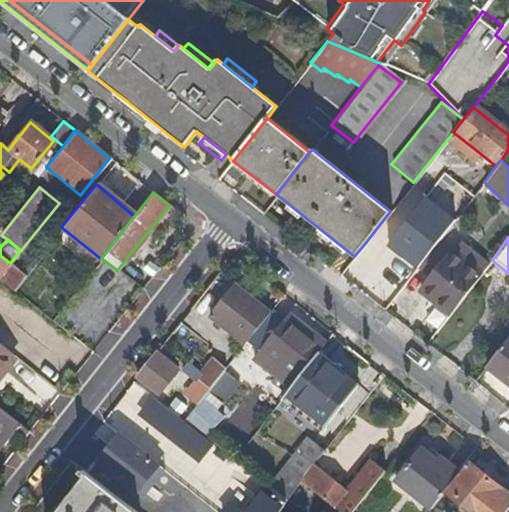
[(377,253),(365,243),(354,256),(351,260),(363,270),(377,253)]
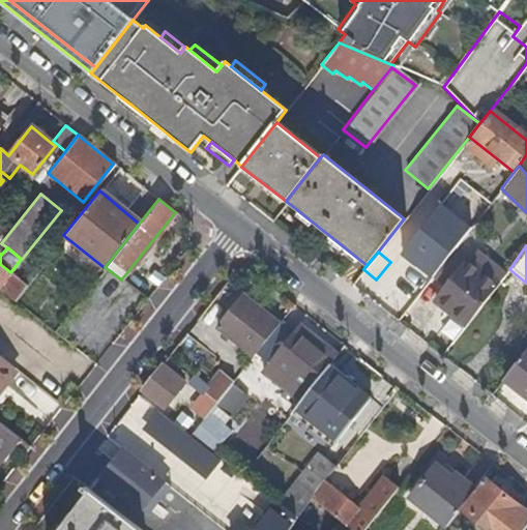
[(433,298),(466,324),(496,285),(464,259),(463,261),(451,252),(431,276),(443,286),(433,298)]
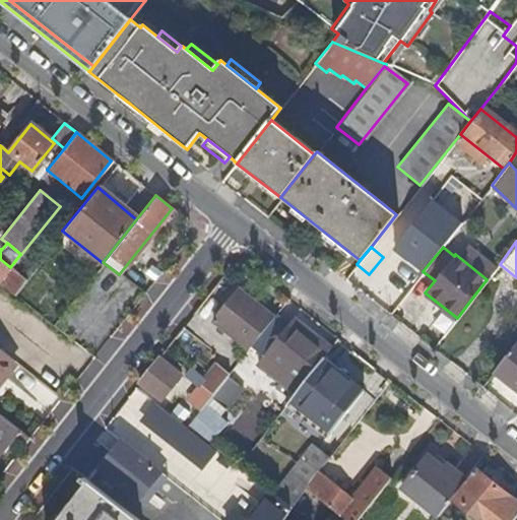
[(10,267),(0,259),(0,284),(11,294),(23,279),(10,267)]
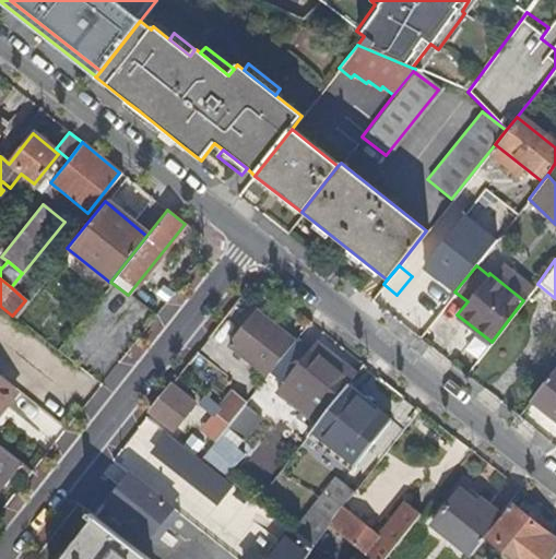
[(397,295),(383,284),(373,297),(387,308),(397,295)]
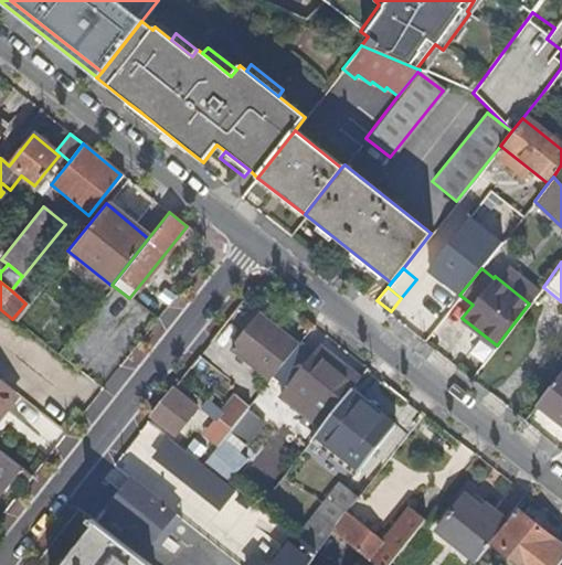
[(229,348),(268,380),(277,369),(296,344),(256,312),(229,348)]
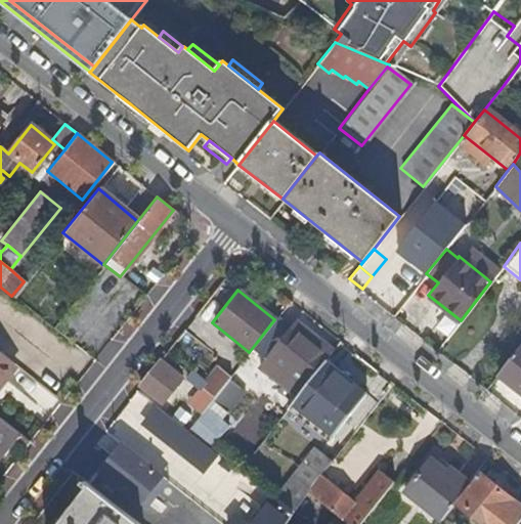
[(288,328),(275,318),(274,319),(257,342),(269,352),(258,366),(279,383),(284,379),(300,392),(322,362),(332,350),(294,319),(288,328)]
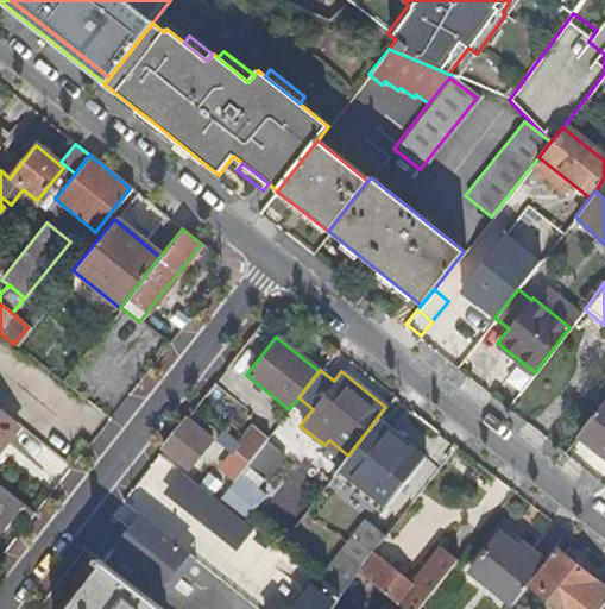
[(604,397),(575,435),(604,458),(604,397)]
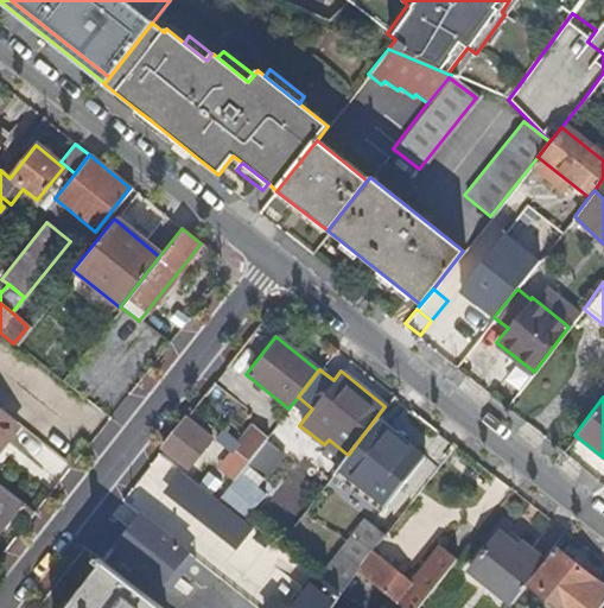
[(0,444),(18,423),(0,409),(0,444)]
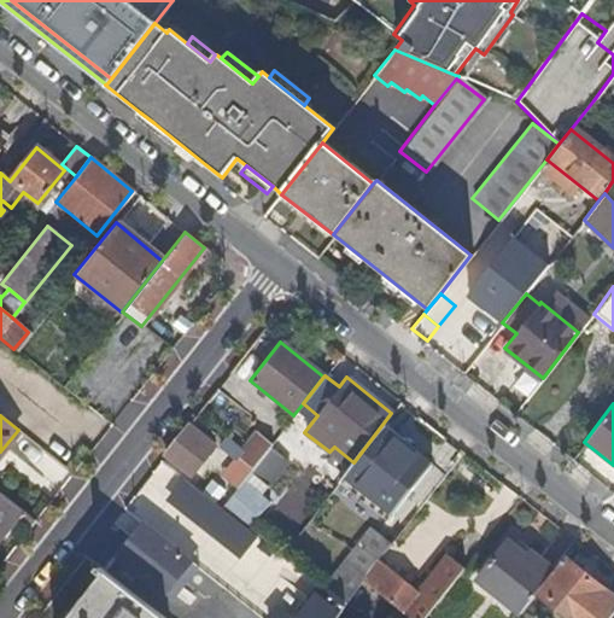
[(212,445),(187,425),(163,455),(188,474),(212,445)]
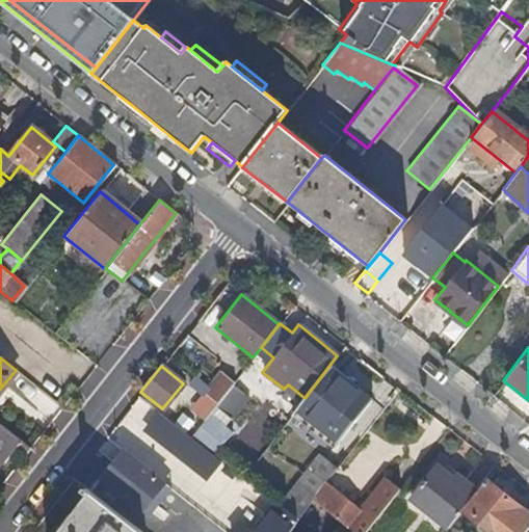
[(368,400),(327,368),(305,398),(294,410),(335,442),(368,400)]
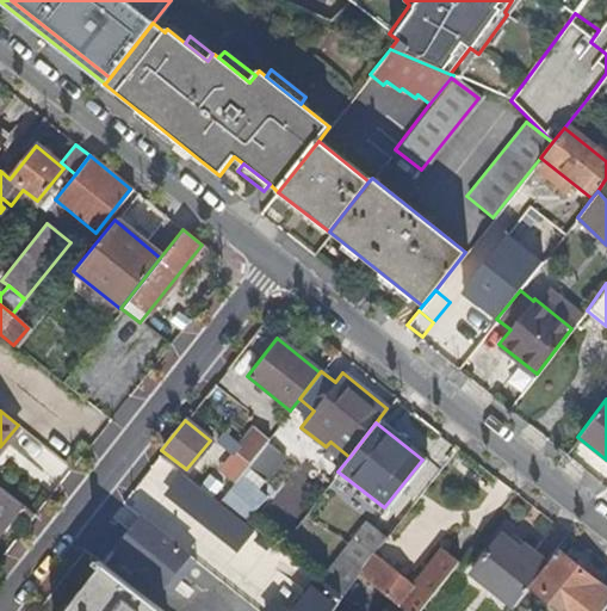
[(229,451),(236,457),(231,463),(242,471),(262,445),(245,431),(229,451)]
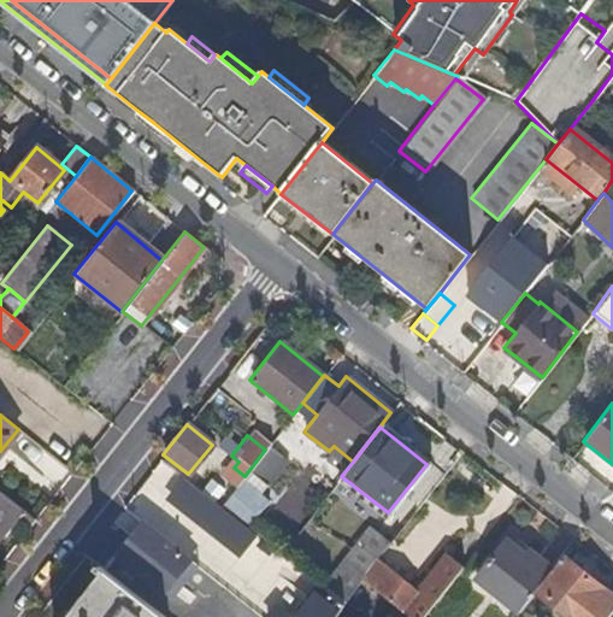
[(224,488),(230,493),(241,481),(245,476),(234,468),(225,479),(229,482),(224,488)]
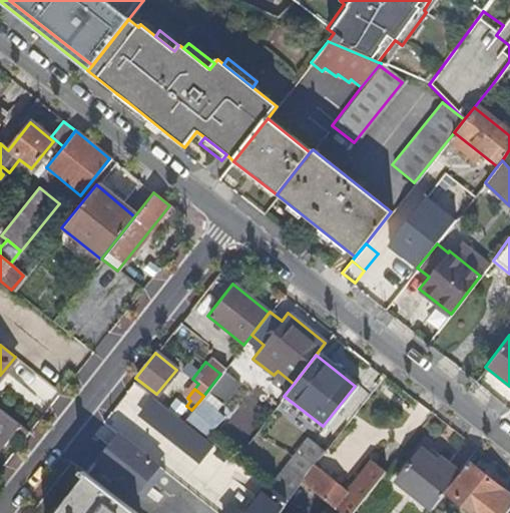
[(152,397),(138,414),(196,459),(210,443),(203,438),(183,421),(152,397)]
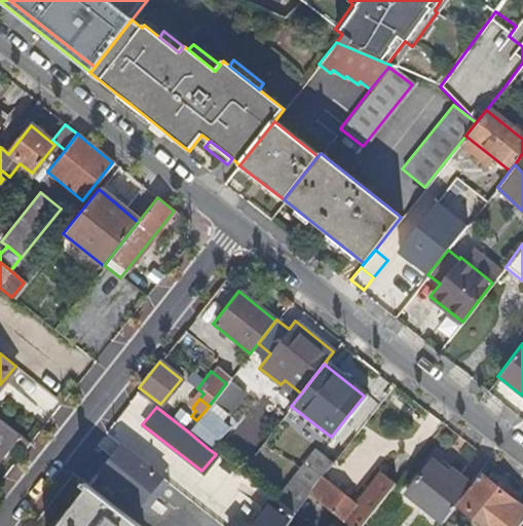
[(226,426),(206,410),(196,420),(188,431),(209,449),(226,426)]
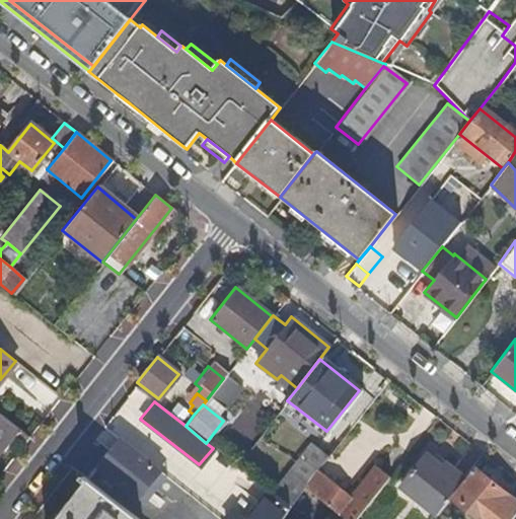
[(0,449),(2,451),(12,438),(22,446),(28,438),(19,430),(0,414),(0,449)]
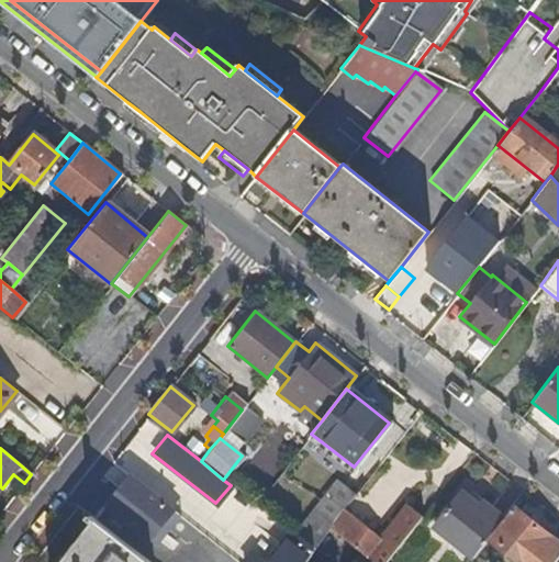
[(105,506),(121,518),(147,539),(171,509),(129,476),(105,506)]
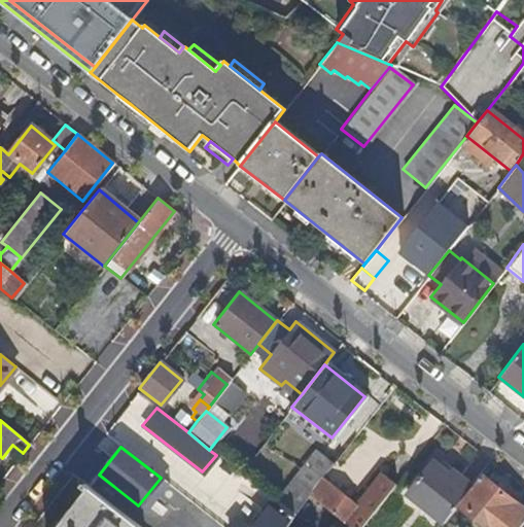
[(315,448),(274,500),(289,513),(292,515),(306,494),(319,478),(332,461),(315,448)]
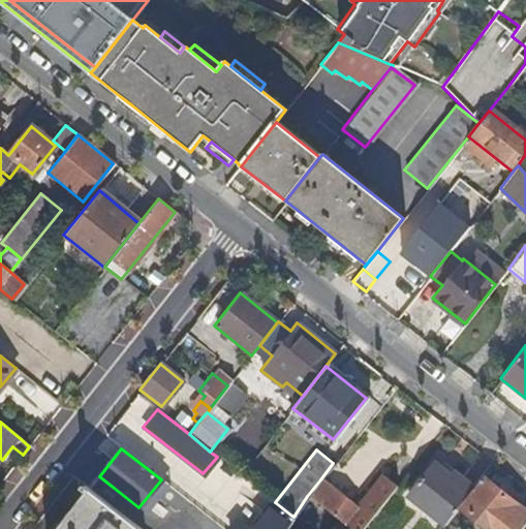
[(258,463),(248,476),(265,489),(275,476),(258,463)]
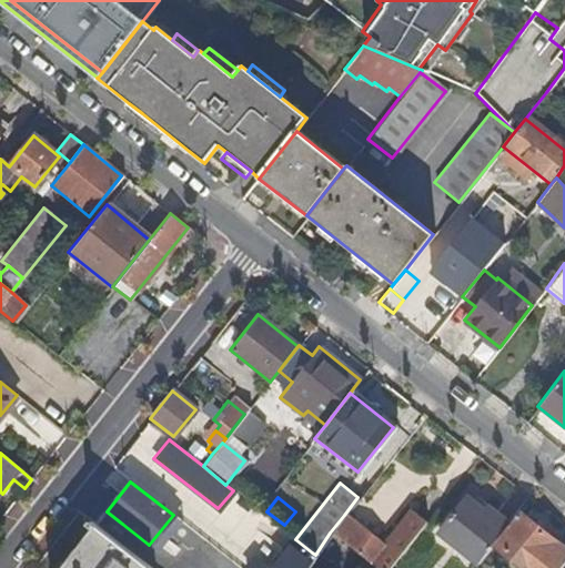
[(435,533),(474,564),(490,546),(507,524),(490,509),(485,514),(465,497),(435,533)]
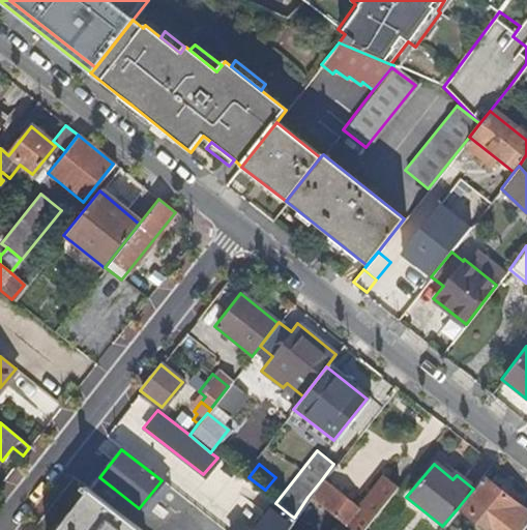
[(355,508),(321,480),(308,497),(350,529),(359,529),(396,486),(382,475),(355,508)]
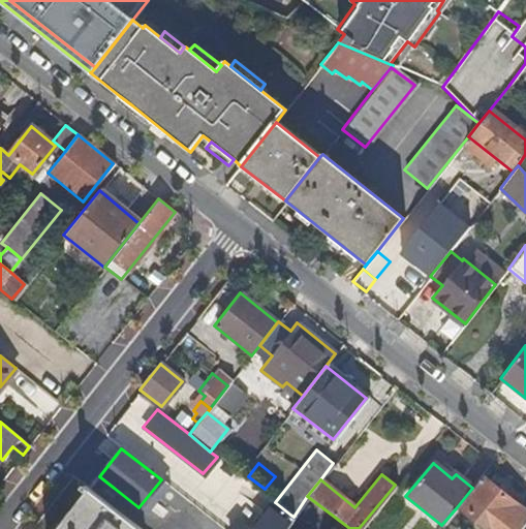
[(518,528),(525,520),(525,512),(481,477),(472,488),(456,508),(482,528),(518,528)]
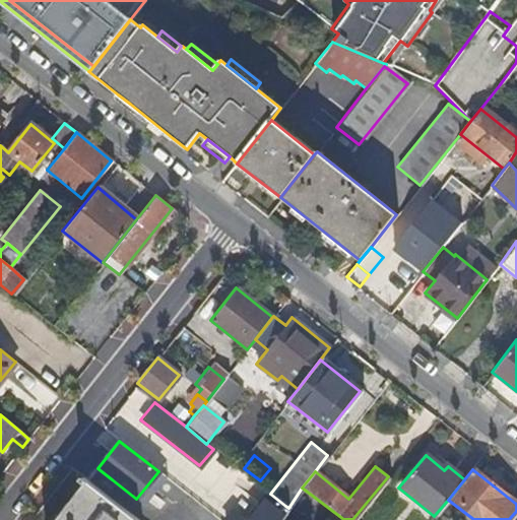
[(58,519),(138,519),(102,492),(87,480),(83,477),(82,478),(80,481),(84,485),(58,519)]
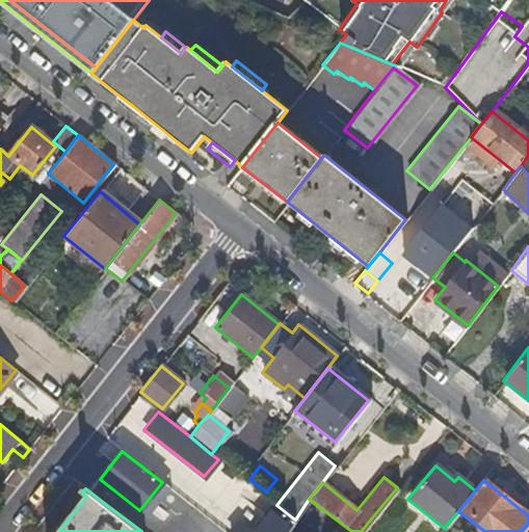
[(281,531),(292,517),(276,505),(275,504),(250,531),(245,531),(235,523),(228,531),(281,531)]
